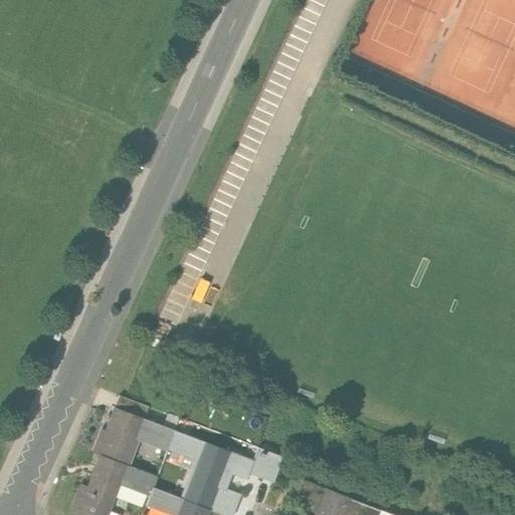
[(118,396),(114,408),(142,418),(147,407),(118,396)]
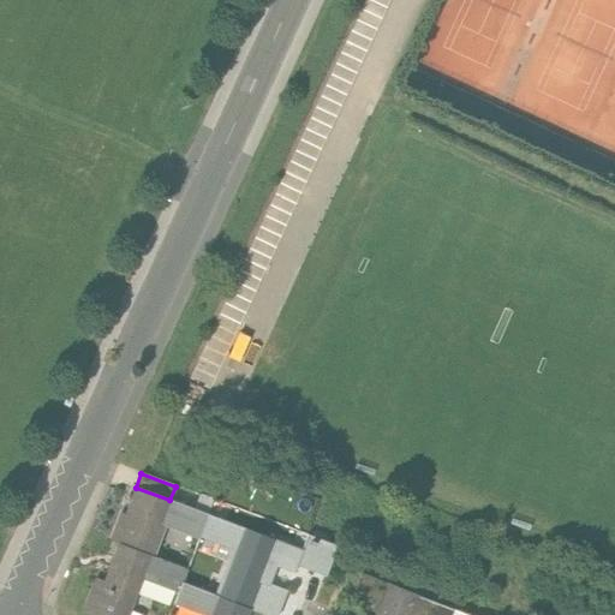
[(199,538),(201,535),(208,515),(169,500),(136,488),(125,515),(120,513),(109,541),(118,544),(153,557),(165,526),(199,538)]
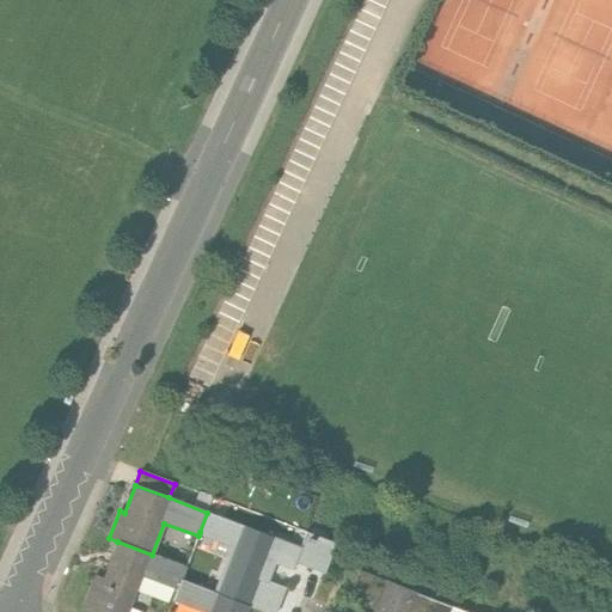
[(216,593),(249,605),(267,611),(275,611),(285,588),(267,582),(274,562),(292,569),(294,562),(300,548),(207,513),(200,532),(234,546),(216,593)]
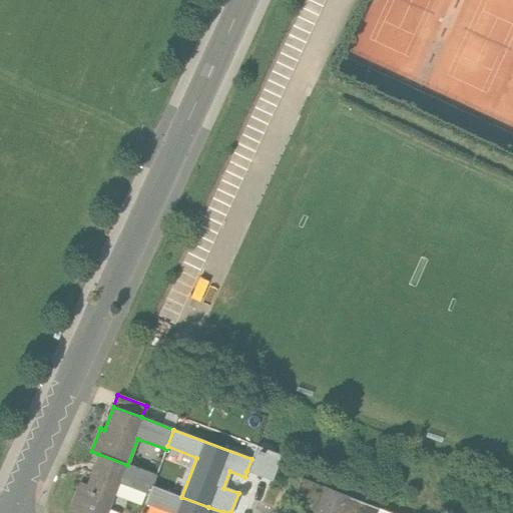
[(257,446),(251,459),(246,471),(272,480),(282,455),(257,446)]
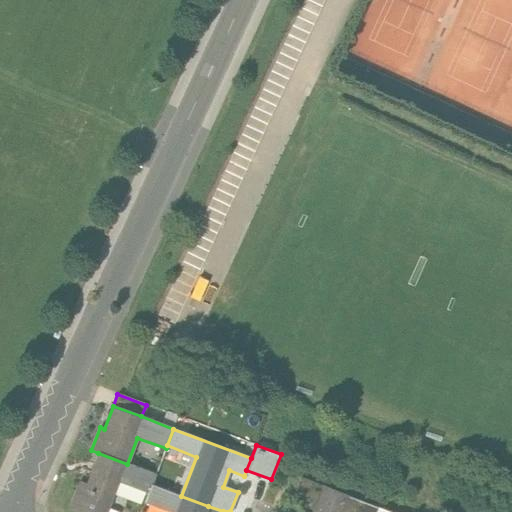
[(155,474),(127,464),(98,453),(86,484),(79,481),(69,507),(81,511),(106,511),(118,482),(147,493),(151,484),(155,474)]
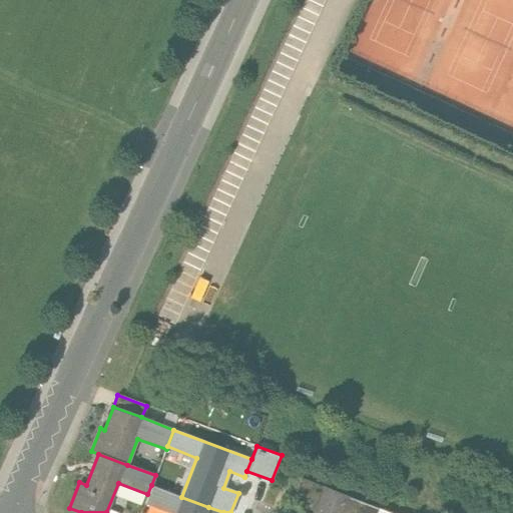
[(377,512),(379,508),(301,478),(295,495),(316,503),(312,512),(377,512)]
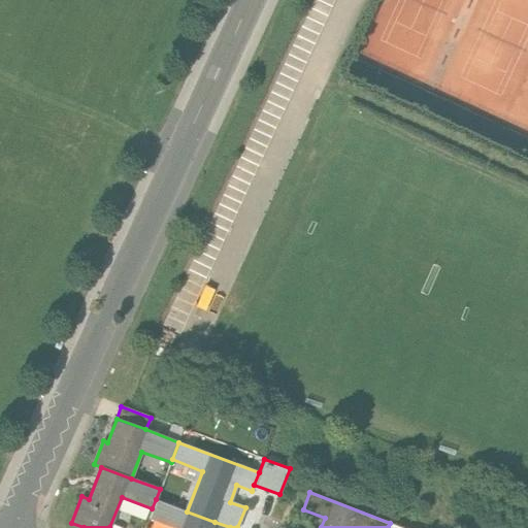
[(149,518),(176,527),(180,527),(187,512),(156,499),(152,508),(149,518)]
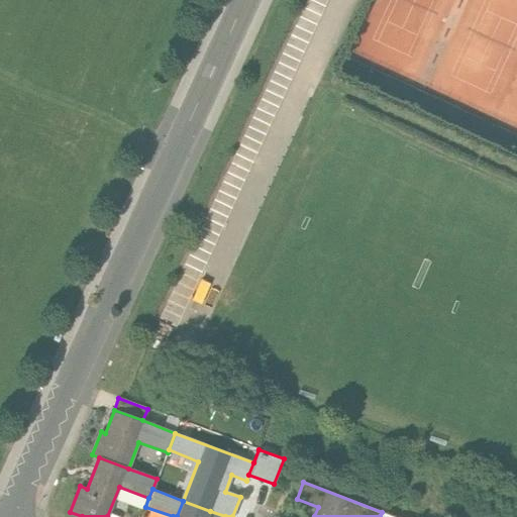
[(207,516),(210,511),(183,501),(177,516),(207,516)]
